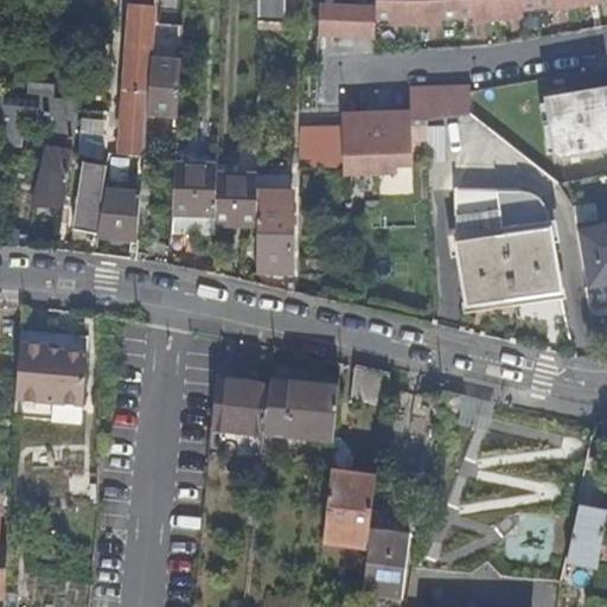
[(82,0),(82,11),(120,16),(120,0),(82,0)]
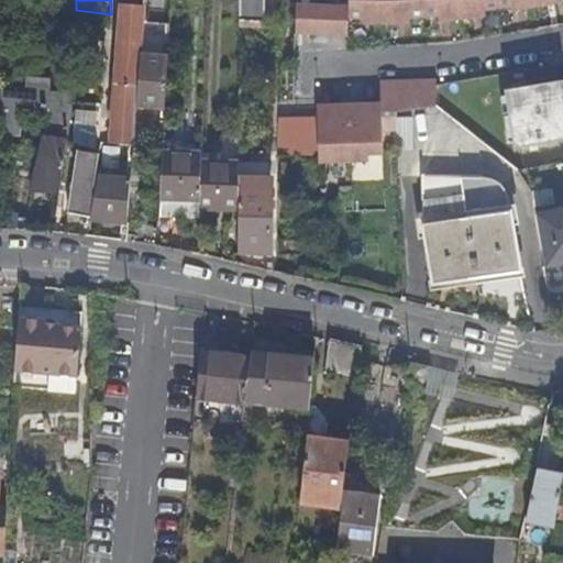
[(239,0),(239,21),(264,21),(264,0),(239,0)]
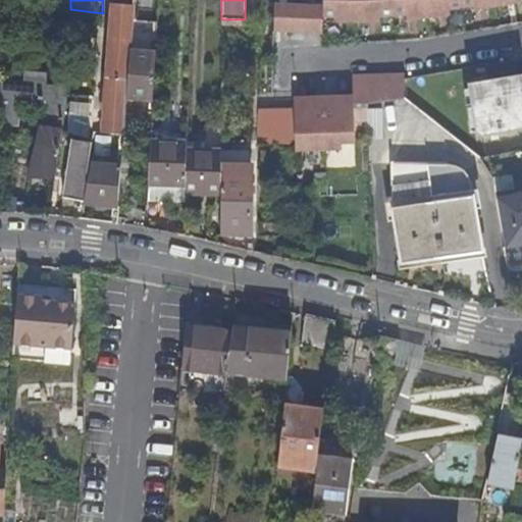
[(285,3),(285,31),(321,32),(321,18),(335,18),(334,0),(323,0),(323,4),(285,3)]
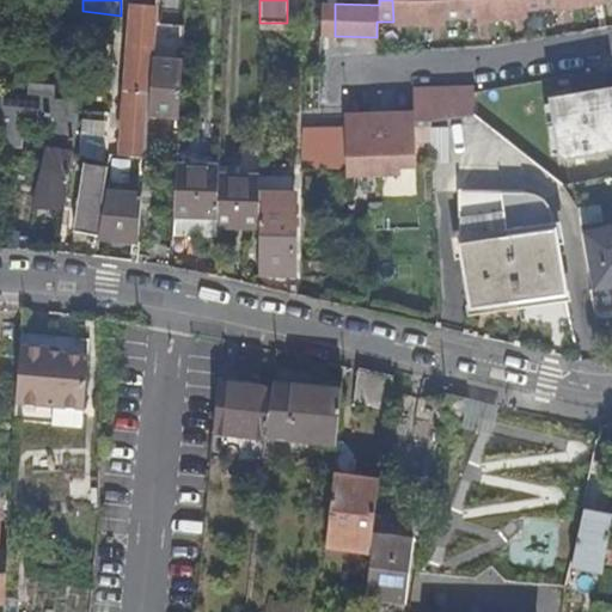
[(392,0),(393,22),(407,22),(407,29),(427,28),(426,0),(392,0)]
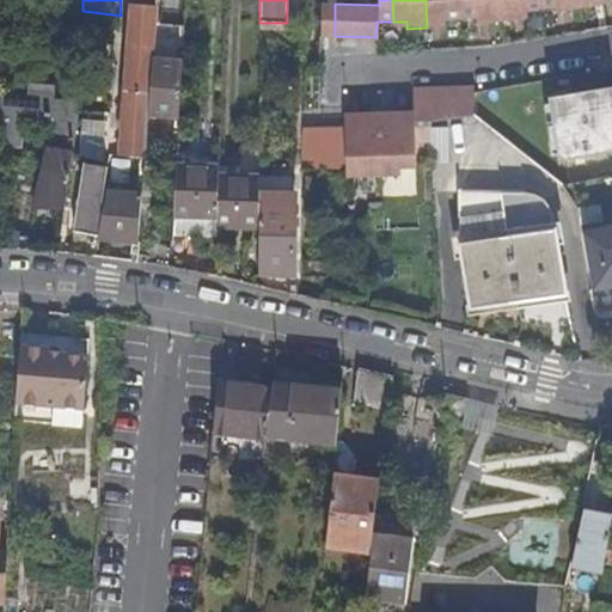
[(426,0),(427,28),(433,26),(434,22),(446,20),(475,18),(488,17),(488,24),(515,19),(514,13),(526,11),(555,6),(565,4),(567,10),(594,5),(593,0),(426,0)]
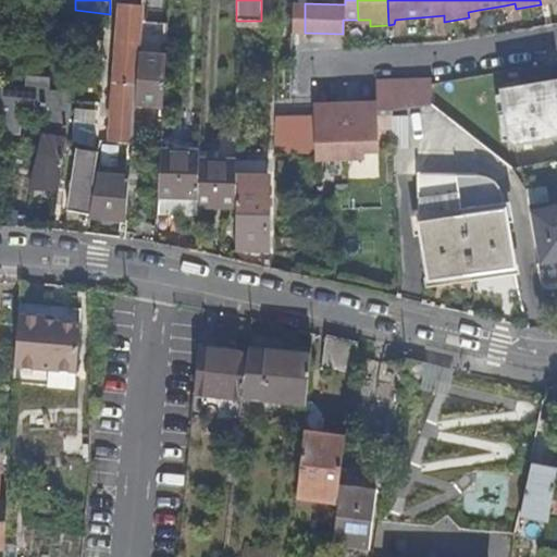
[(293,33),(305,33),(305,3),(294,2),(293,33)]
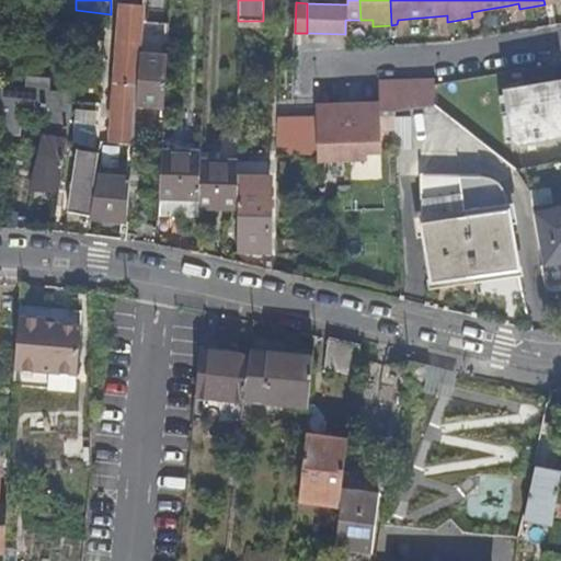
[(133,31),(141,31),(141,22),(142,8),(117,6),(115,43),(132,43),(133,31)]
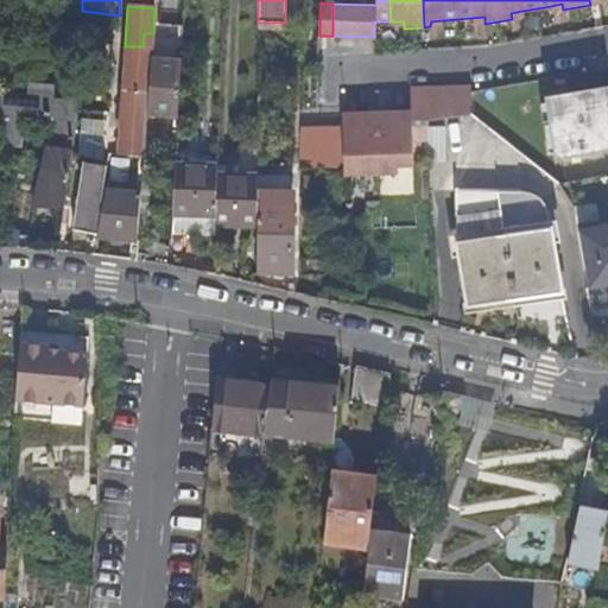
[(151,57),(147,118),(177,119),(182,26),(153,24),(153,33),(151,57)]
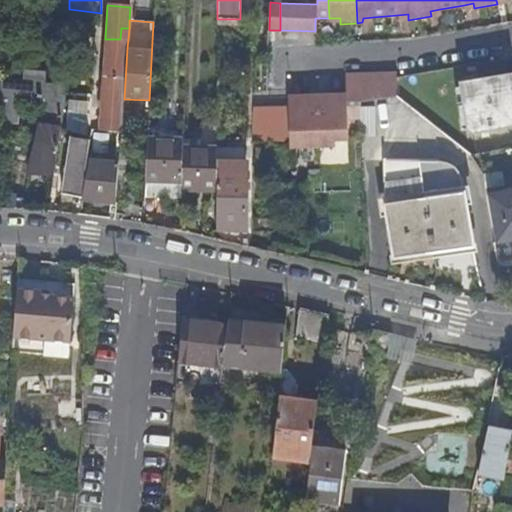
[(105,126),(122,127),(124,99),(127,48),(110,46),(105,126)]
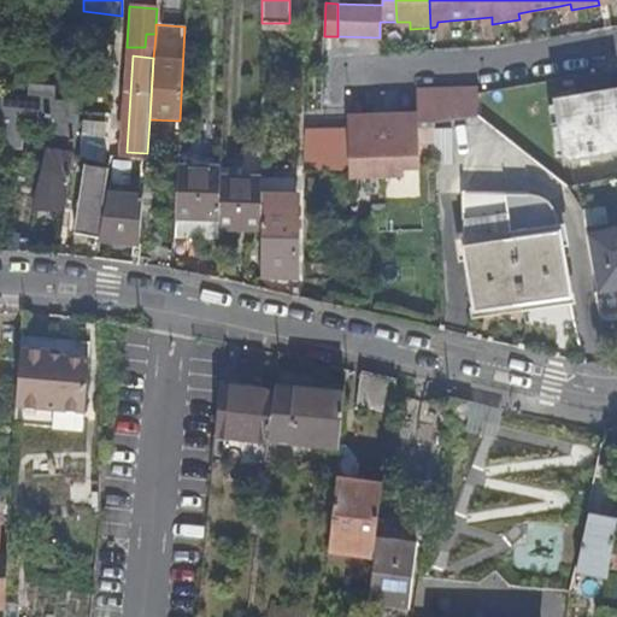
[(418,112),(418,122),(427,122),(434,121),(433,87),(418,88),(418,112)]
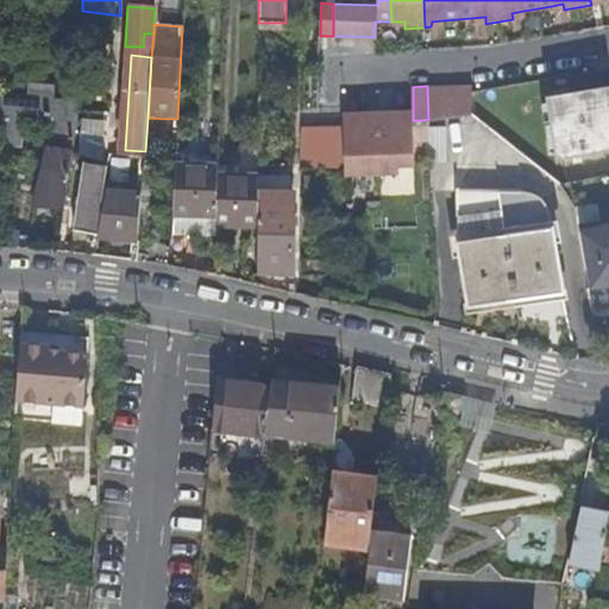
[(427,86),(428,119),(473,115),(472,94),(472,86),(427,86)]
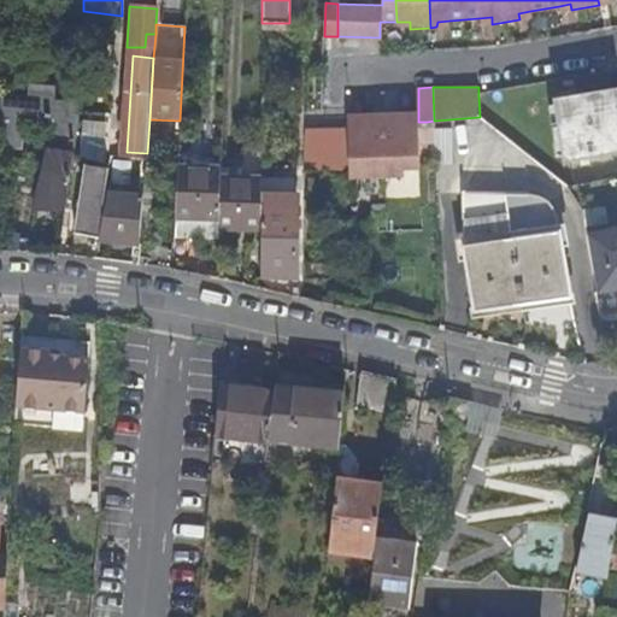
[(616,153),(616,88),(616,87),(553,98),(563,157),(571,162),(616,153)]
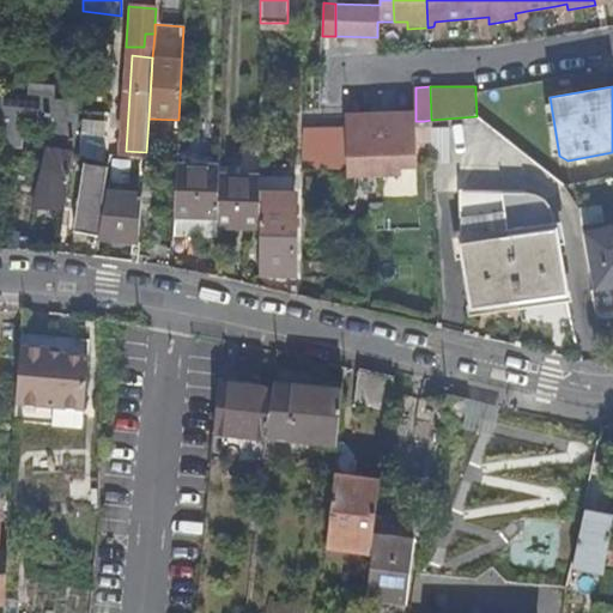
[(0,102),(0,105),(0,152),(20,153),(23,128),(48,131),(37,208),(65,213),(74,158),(76,126),(78,105),(53,104),(54,91),(28,90),(28,103),(0,102)]
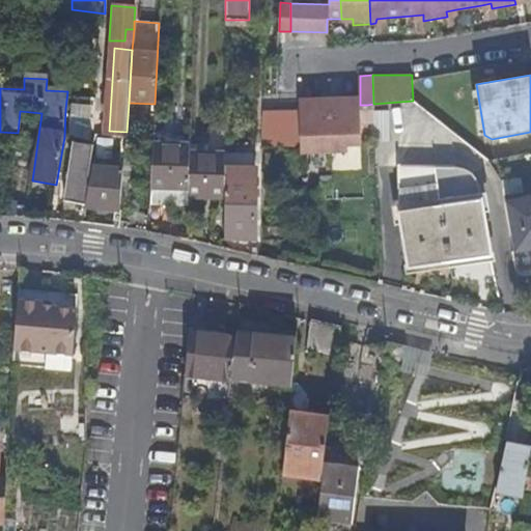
[(317,124),(315,151),(333,151),(333,145),(344,145),(343,104),(343,96),(317,98),(317,105),(299,105),(300,124),(317,124)]
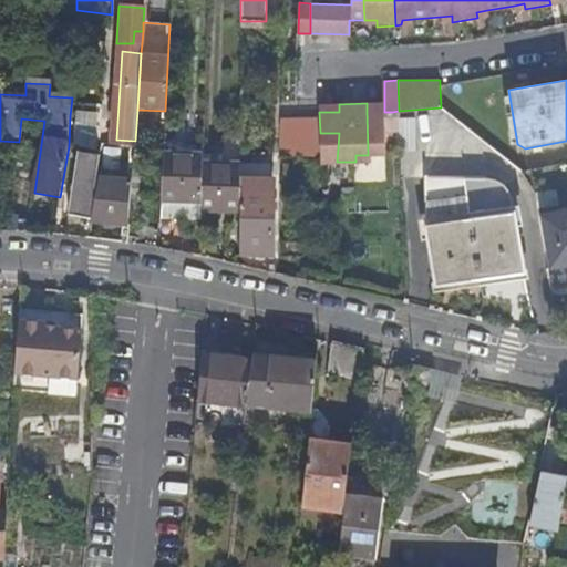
[(368,155),(371,155),(385,154),(384,112),(367,111),(368,155)]
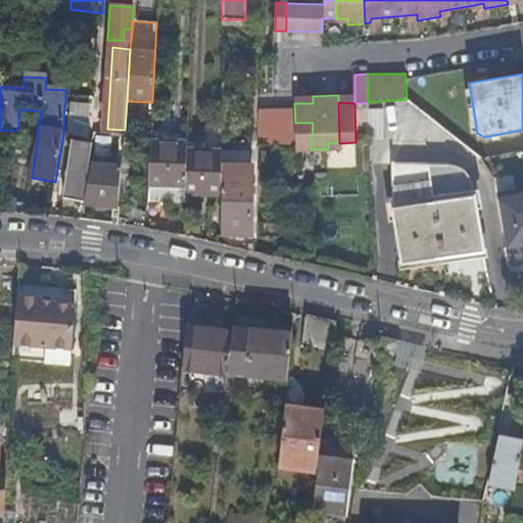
[(368,110),(369,139),(383,138),(383,110),(368,110)]
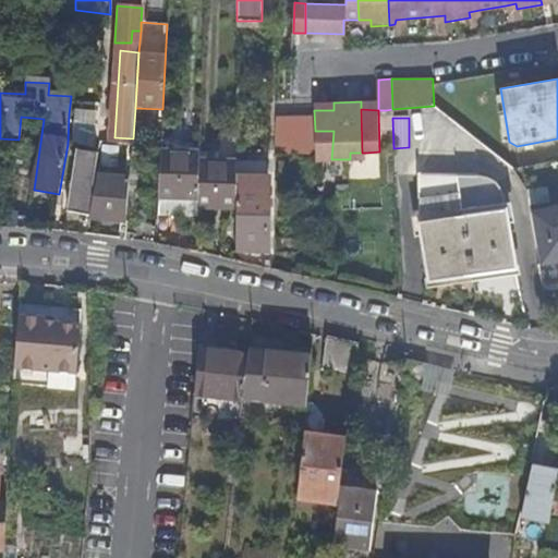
[(329,159),(331,159),(334,131),(315,131),(315,153),(329,153),(329,159)]
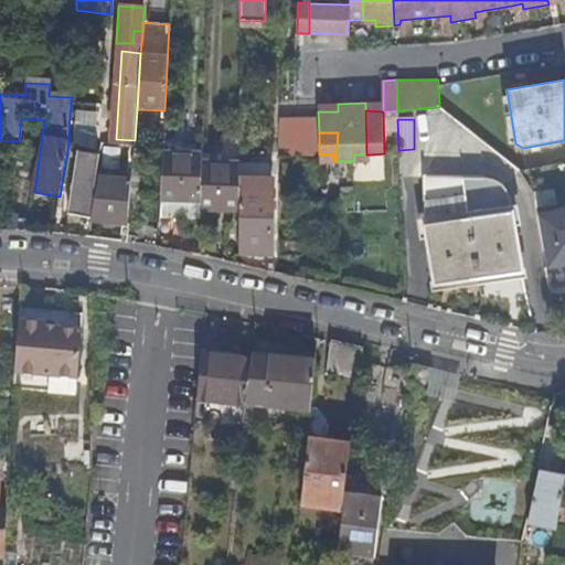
[(162,150),(160,199),(202,200),(202,160),(203,151),(162,150)]
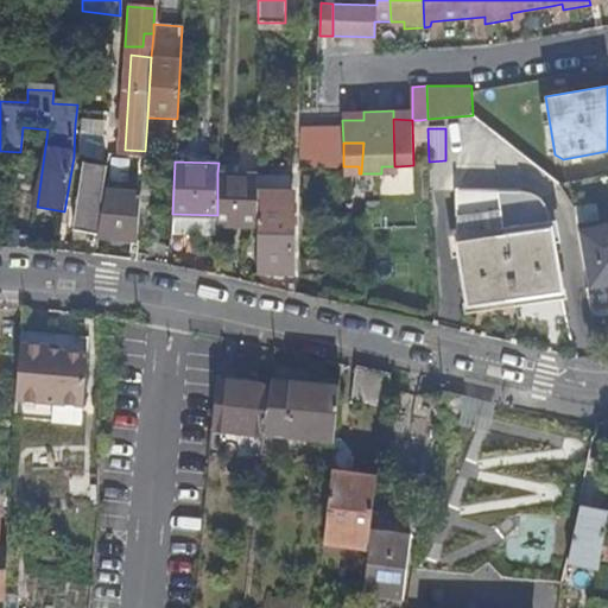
[(97,235),(106,194),(111,169),(87,164),(73,232),(97,235)]
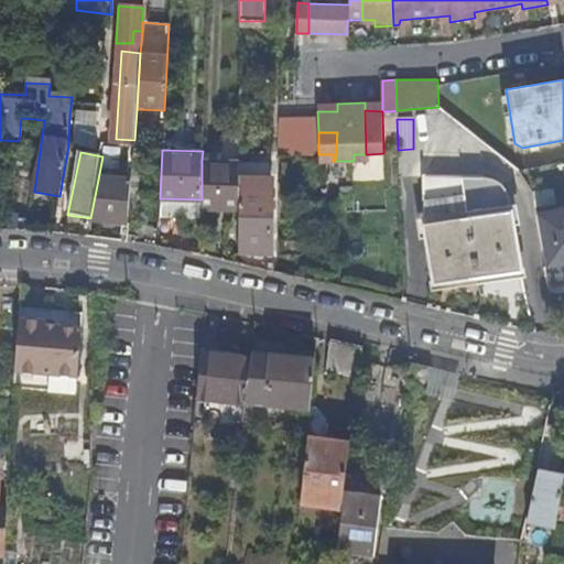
[(202,199),(201,209),(239,212),(239,161),(202,160),(202,199)]
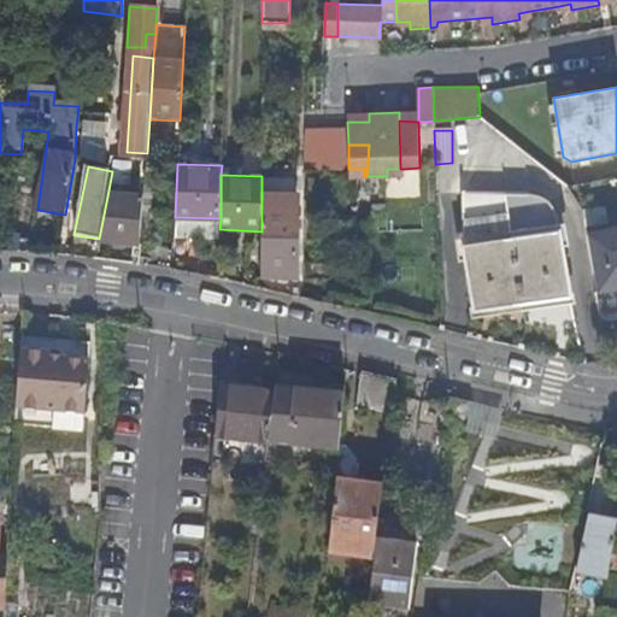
[(262,231),(262,277),(295,276),(297,194),(280,194),(280,176),(262,176),(262,231)]
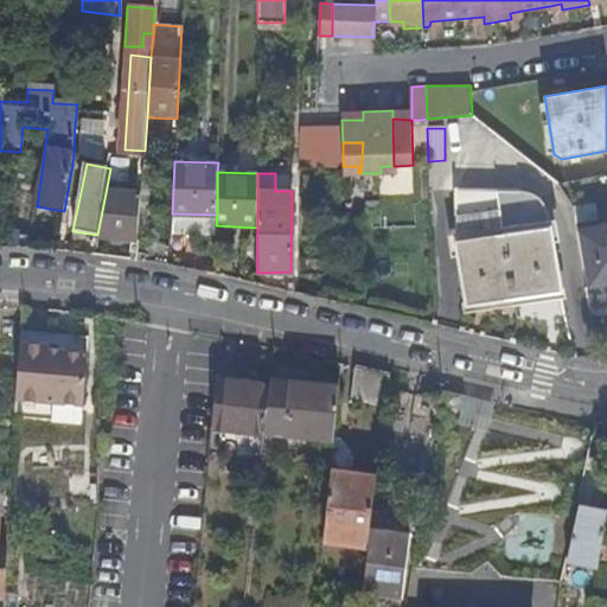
[(275,191),(292,191),(292,173),(275,173),(275,191)]
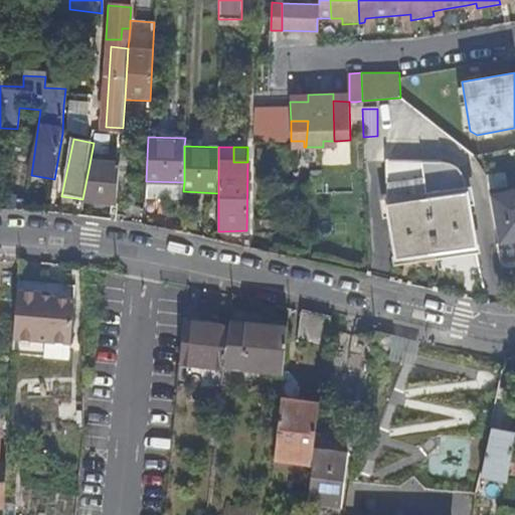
[(420,258),(435,255),(422,162),(390,161),(390,159),(388,159),(389,204),(394,251),(419,248),(420,258)]
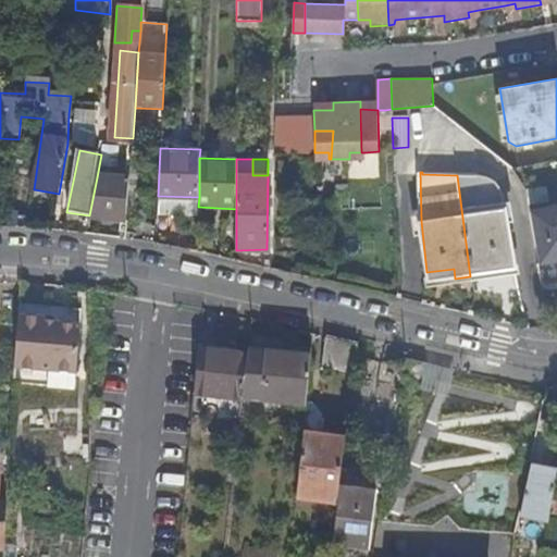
[(457,175),(470,276),(486,274),(486,264),(512,261),(504,196),(500,187),(492,180),(482,176),(457,175)]
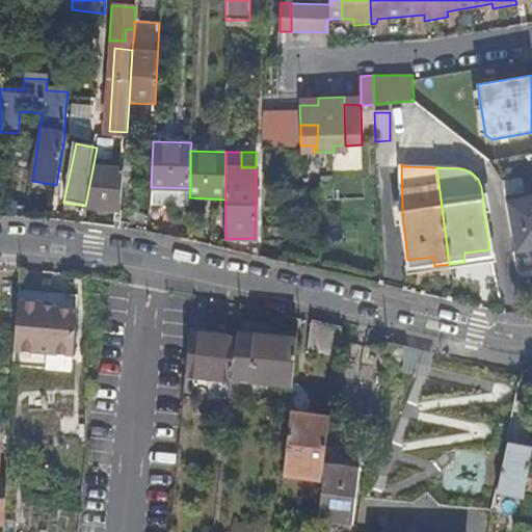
[(85,206),(84,210),(120,213),(123,171),(92,169),(85,206)]
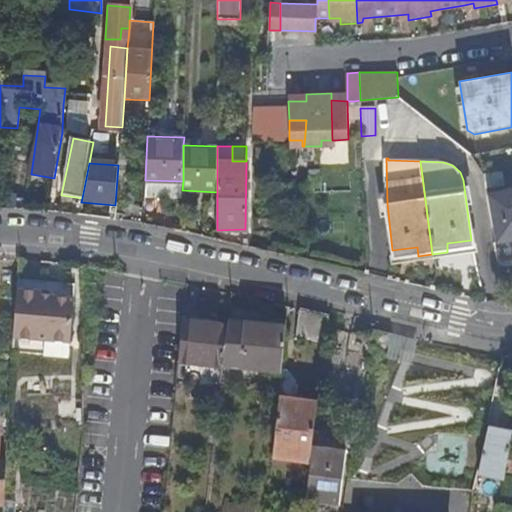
[(145,180),(144,195),(182,197),(182,190),(183,181),(145,180)]
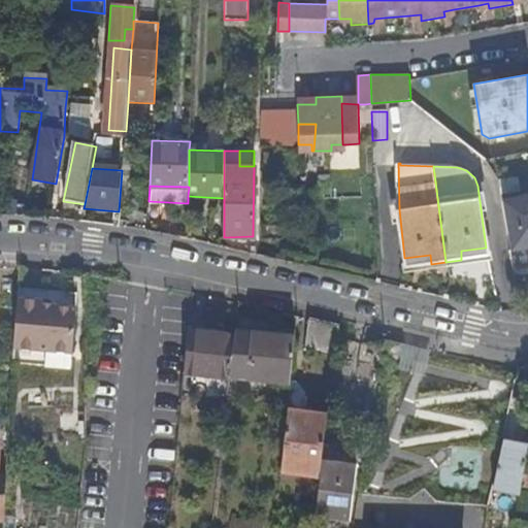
[(510,250),(527,246),(527,194),(502,199),(510,250)]
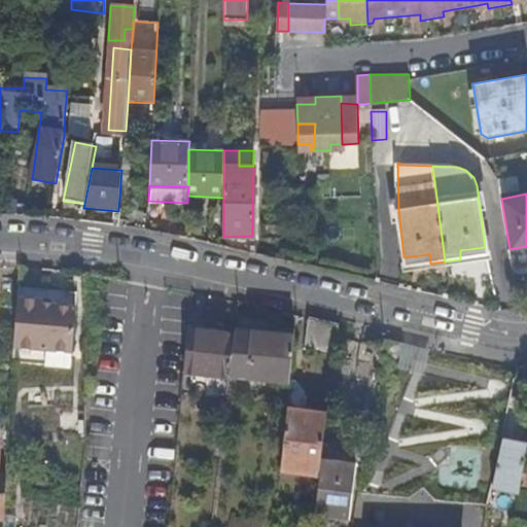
[(41,302),(16,300),(13,349),(70,354),(75,309),(54,308),(51,308),(51,310),(41,310),(41,302)]
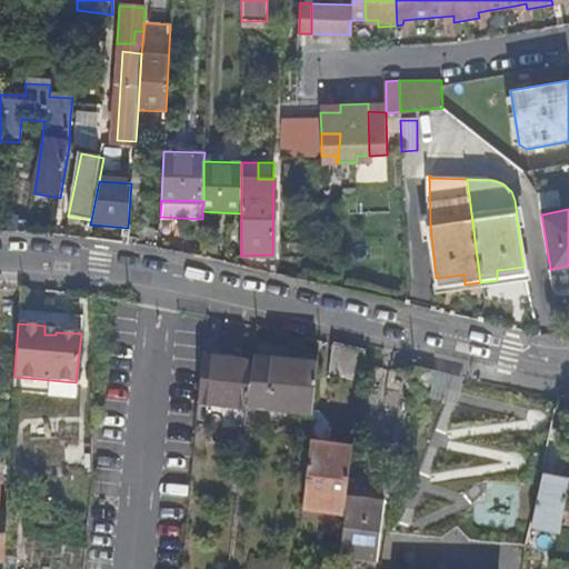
[(58,327),(45,326),(45,335),(56,335),(56,332),(58,332),(58,327)]
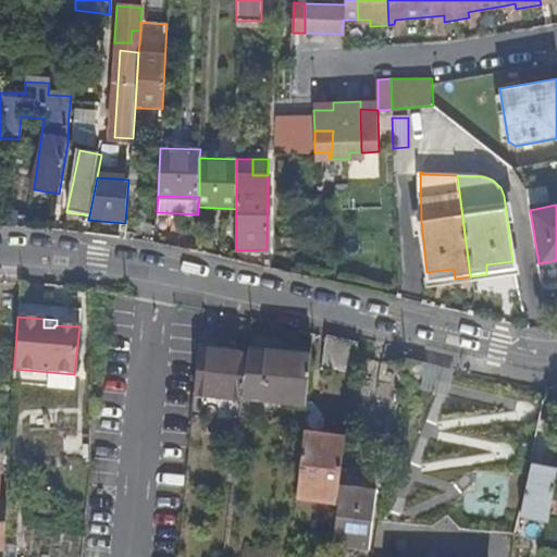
[(354,376),(356,360),(323,353),(322,370),(354,376)]
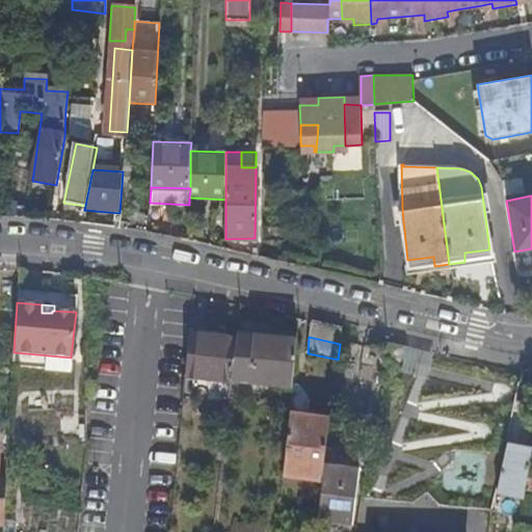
[(388,344),(382,364),(402,367),(407,350),(388,344)]
